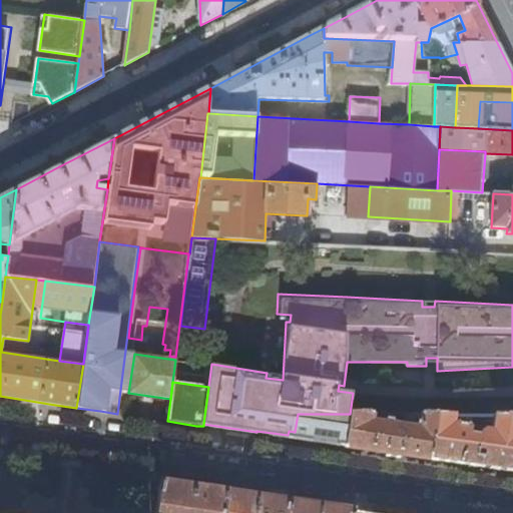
[(298,414),(295,432),(308,434),(308,437),(321,439),(336,442),(336,446),(346,447),(350,414),(298,414)]
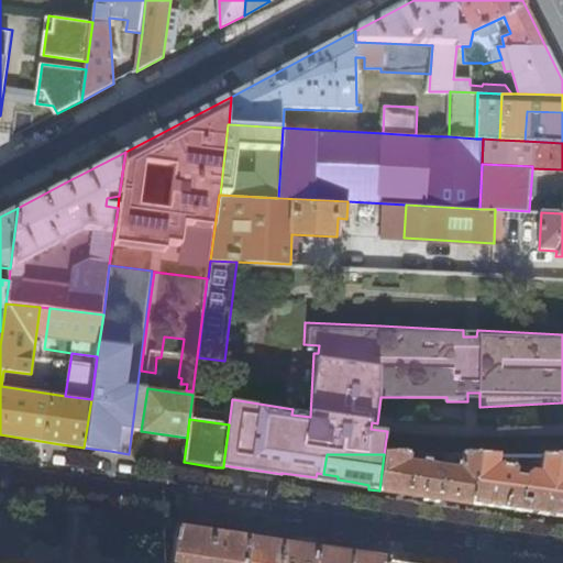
[(408,454),(384,454),(379,490),(426,497),(473,505),(479,454),(444,454),(442,467),(430,466),(431,462),(423,461),(423,465),(407,463),(408,454)]
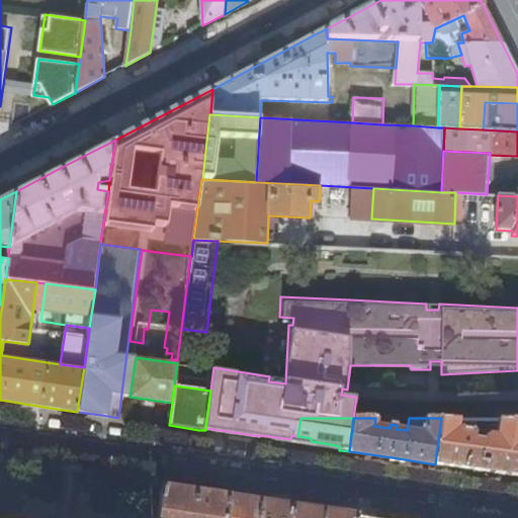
[(441,418),(435,464),(480,470),(514,476),(517,476),(517,418),(494,419),(493,424),(499,425),(498,435),(490,434),(485,436),(485,440),(476,438),(477,434),(473,431),(458,428),(459,418),(441,418)]
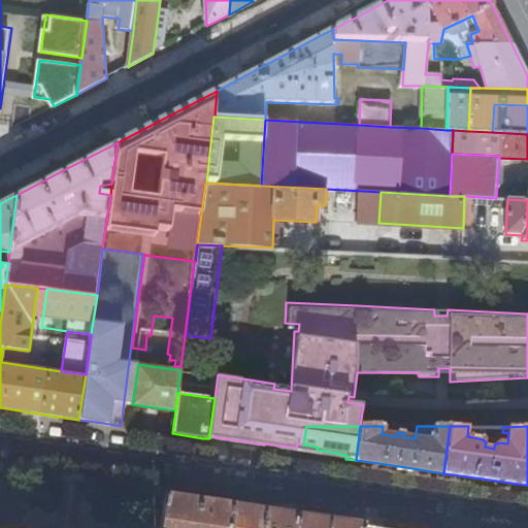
[(203,500),(167,495),(162,527),(230,527),(233,504),(203,500)]
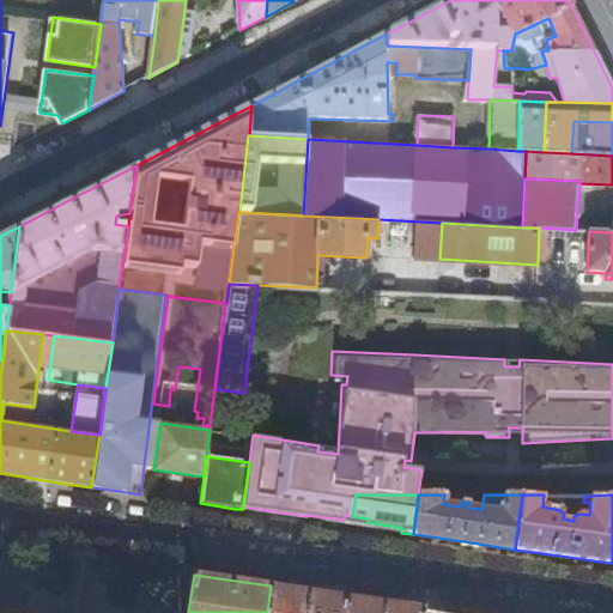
[(395,605),(271,586),(267,612),(420,612),(423,608),(395,605)]
